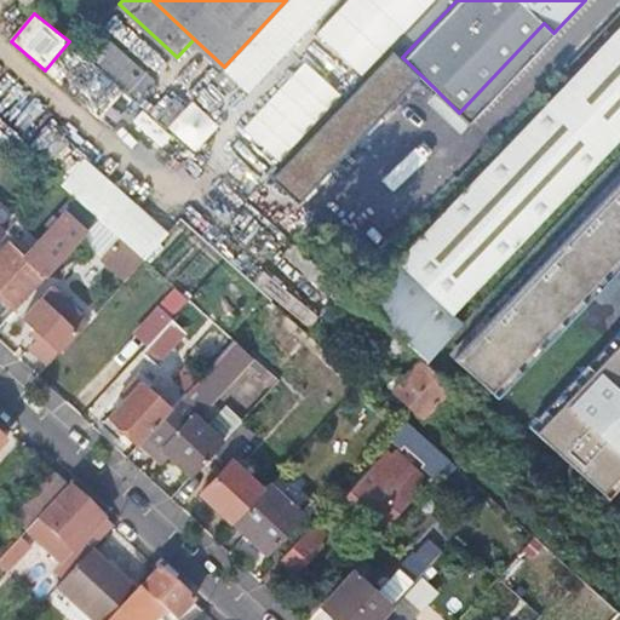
[(459,113),(435,89),(424,98),(460,133),(554,33),(544,23),(459,113)]
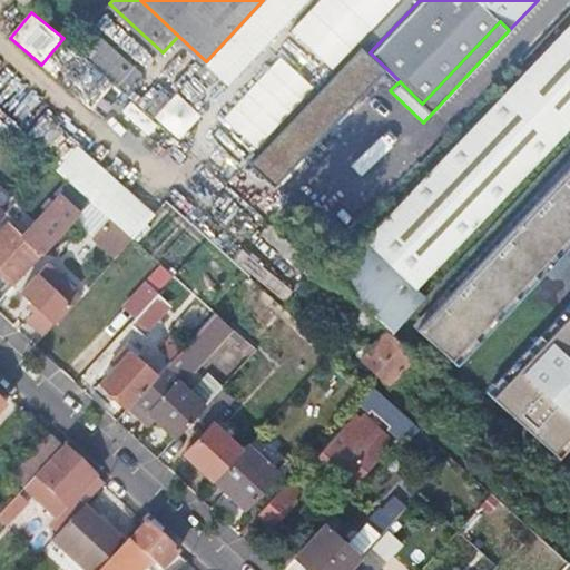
[(383,323),(393,332),(424,298),(413,288),(569,121),(569,28),(365,244),(354,234),(322,267),(383,323)]
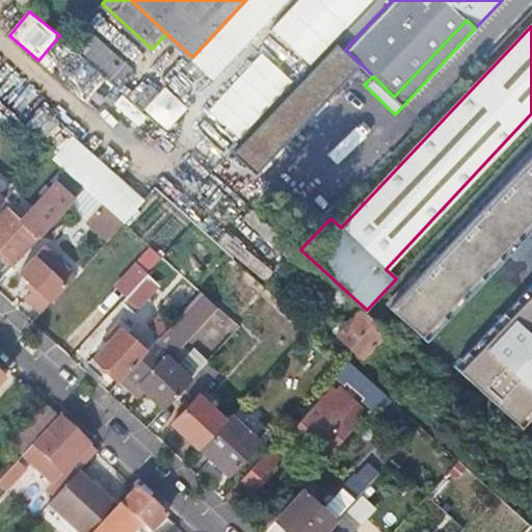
[(210,115),(244,140),(290,77),(257,52),(210,115)]
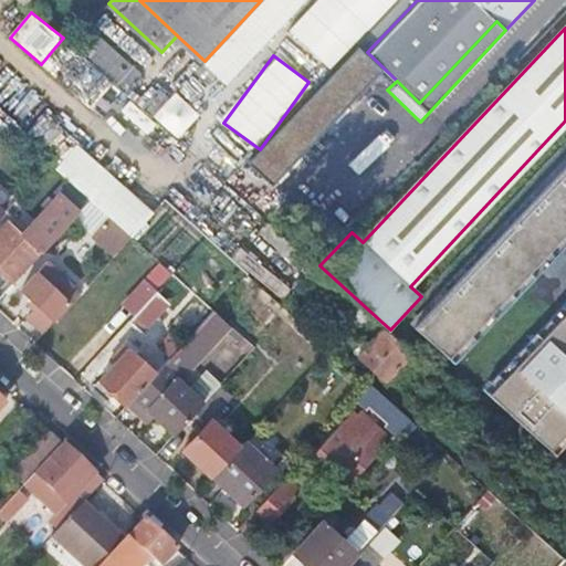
[(176,92),(153,116),(178,139),(201,115),(176,92)]
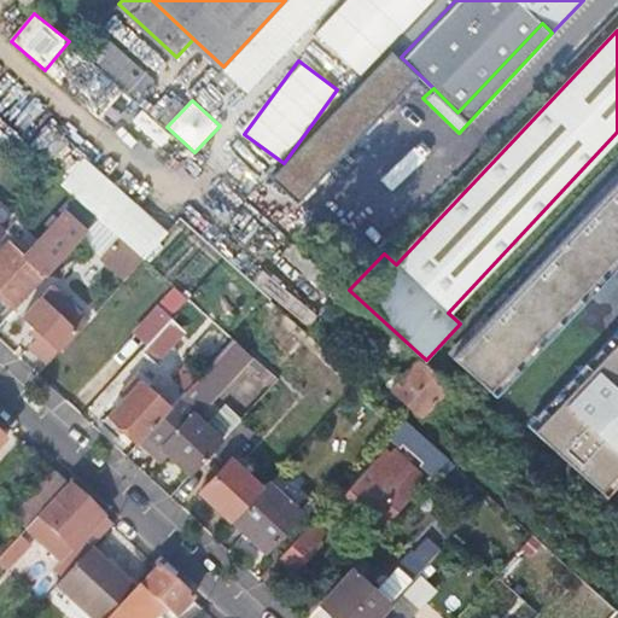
[(617,251),(617,178),(452,356),(488,390),(617,251)]
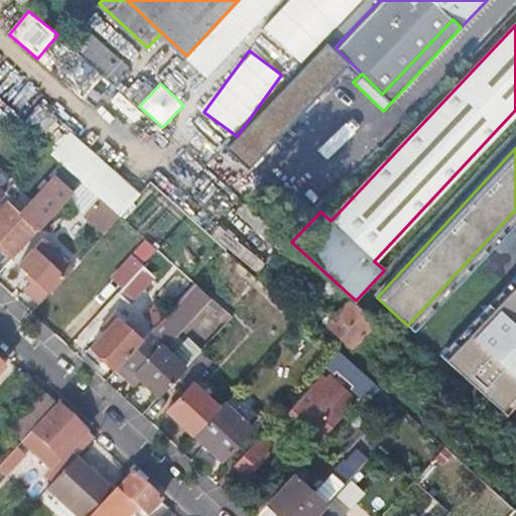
[(55,174),(20,213),(26,218),(60,179),(55,174)]
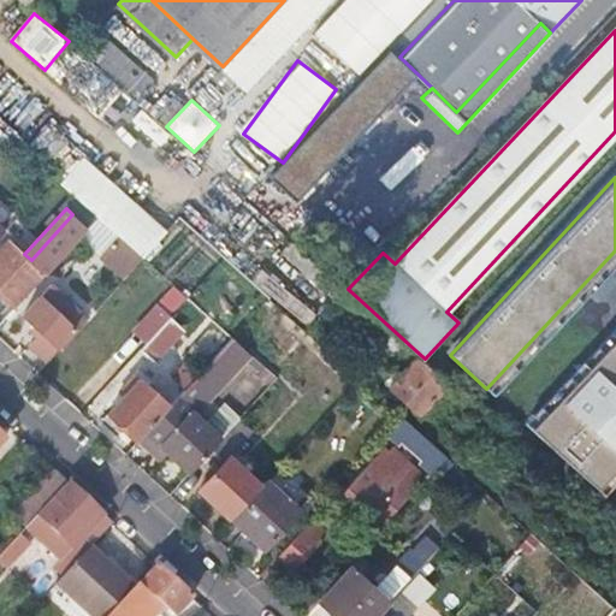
[(46,274),(51,270),(88,227),(72,214),(31,260),(24,254),(10,241),(0,249),(0,290),(15,303),(43,272),(46,274)]
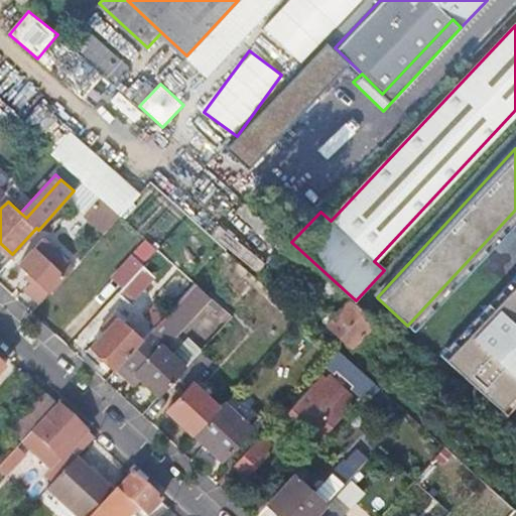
[(195,217),(205,202),(179,184),(168,199),(195,217)]
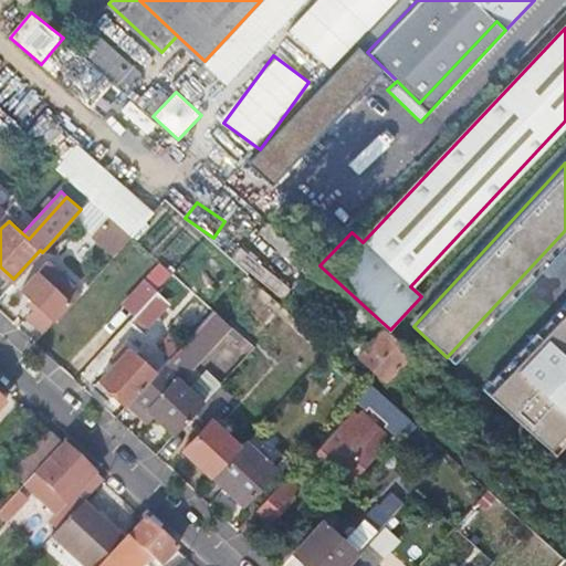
[(37,271),(21,287),(40,304),(30,313),(44,327),(69,302),(63,296),(74,285),(60,273),(50,284),(37,271)]
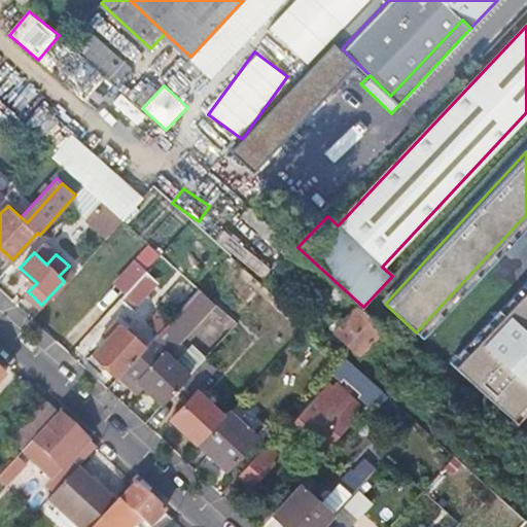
[(157,279),(146,269),(121,296),(133,307),(157,279)]
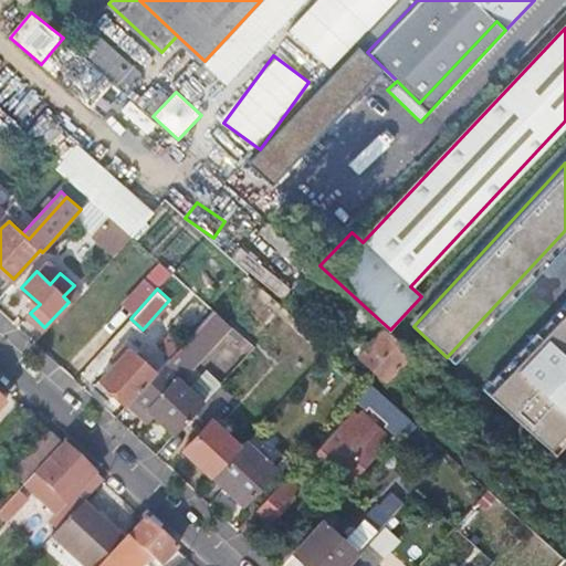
[(565,431),(565,308),(486,394),(549,450),(565,431)]
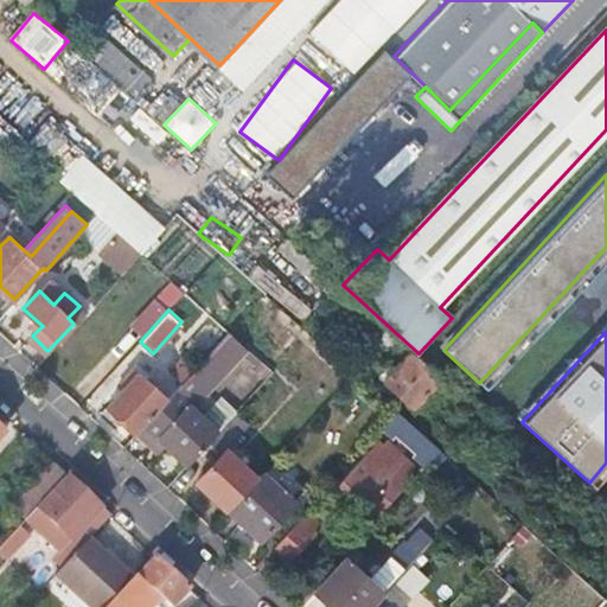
[(186,379),(176,391),(167,400),(144,426),(187,466),(210,441),(218,430),(189,403),(200,390),(206,395),(248,349),(229,332),(199,364),(186,379)]
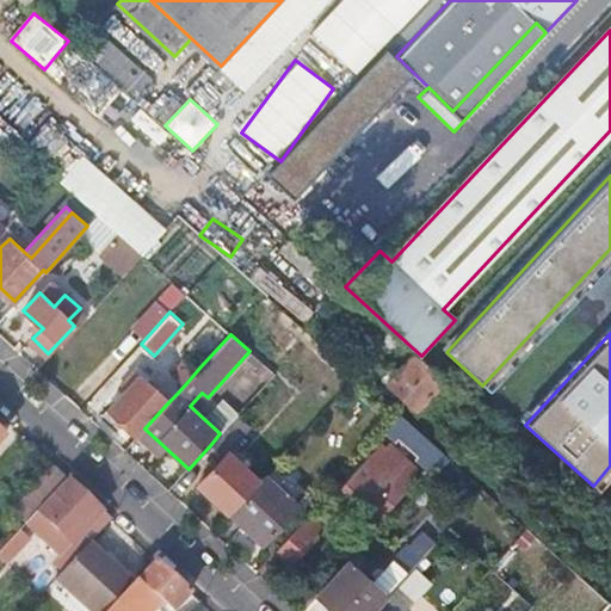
[(187,382),(201,366),(187,355),(173,370),(187,382)]
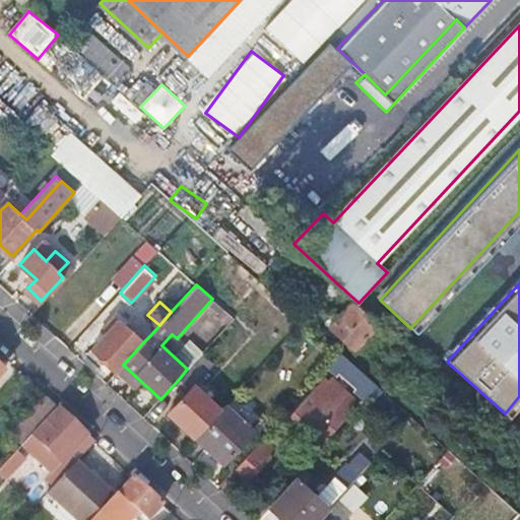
[(353,302),(332,326),(356,348),(378,324),(353,302)]
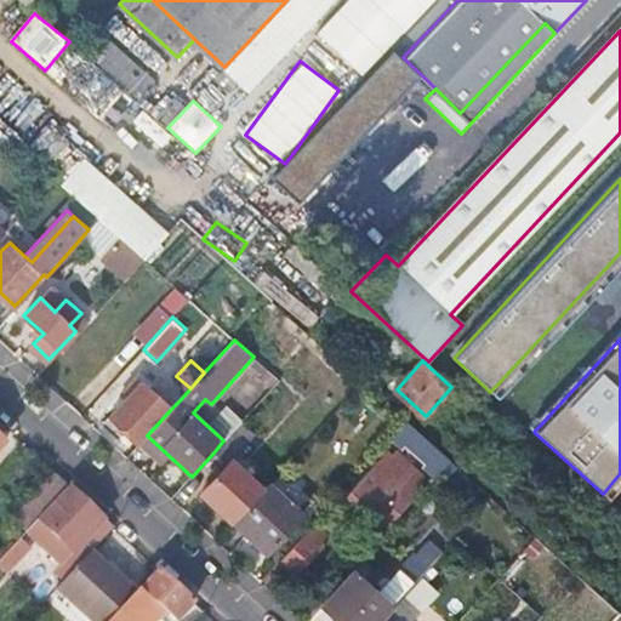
[(110,416),(141,443),(147,436),(171,409),(136,377),(124,391),(129,394),(110,416)]
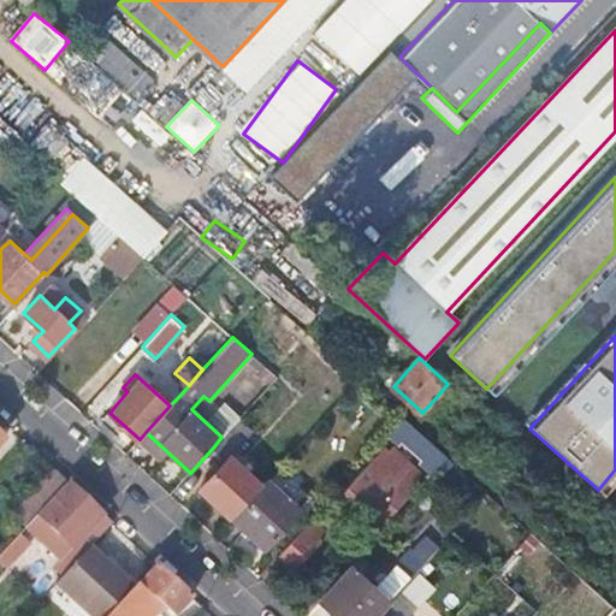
[(276,380),(249,404),(267,424),(294,400),(276,380)]
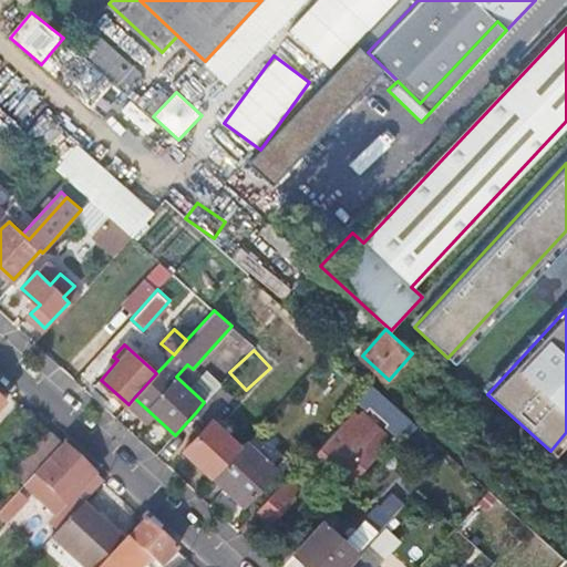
[(411,418),(374,385),(371,382),(362,393),(401,429),(411,418)]
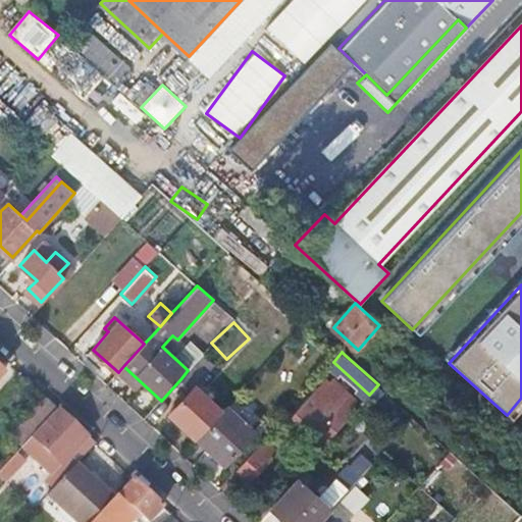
[(213,366),(202,355),(197,361),(208,371),(213,366)]
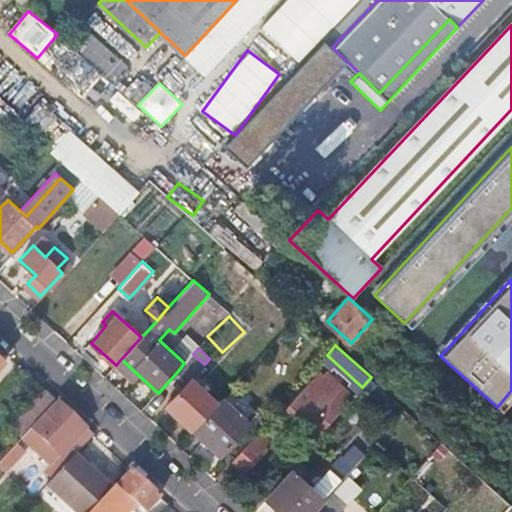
[(192,430),(217,403),(191,380),(204,364),(193,354),(184,363),(177,372),(188,382),(184,386),(174,397),(166,406),(192,430)]
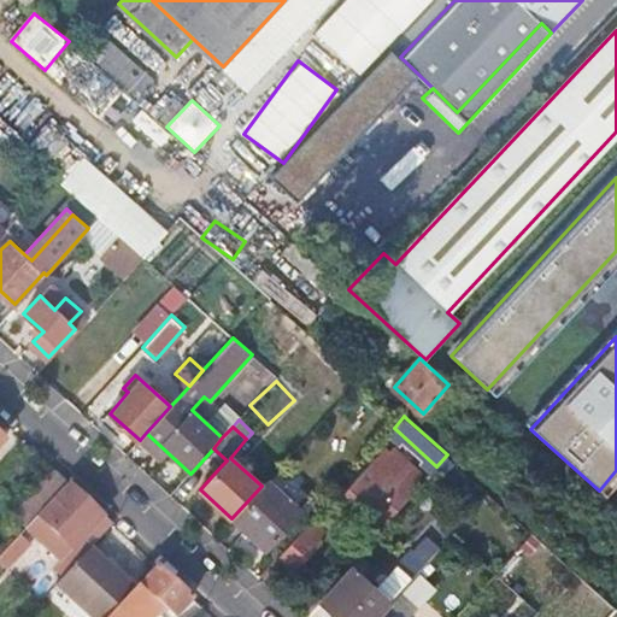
[(387,518),(421,481),(383,447),(341,493),(368,516),(374,507),(387,518)]
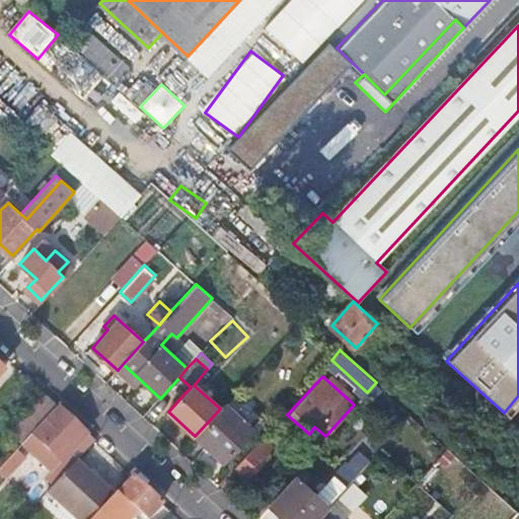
[(173,399),(176,402),(187,391),(183,388),(173,399)]
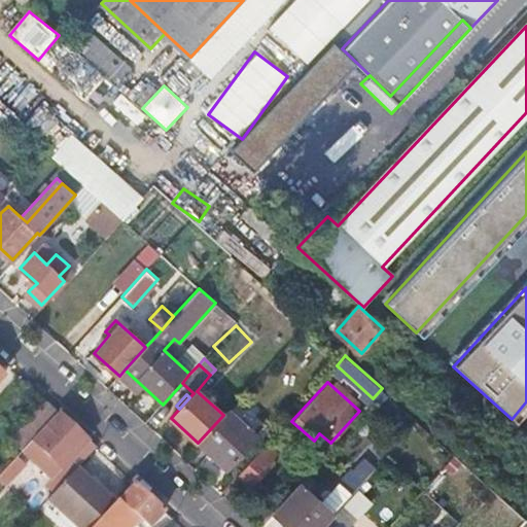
[(22,429),(33,441),(60,413),(47,401),(22,429)]
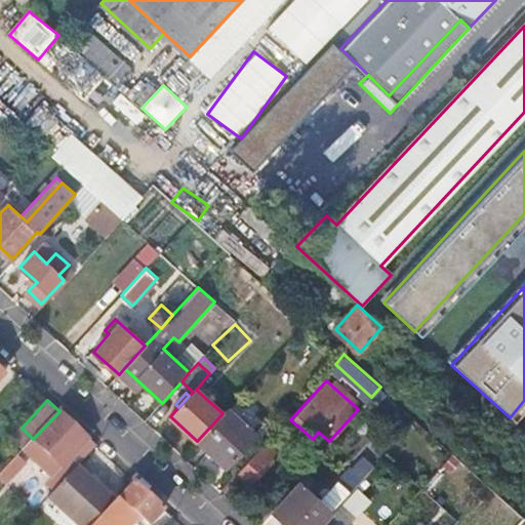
[(255,434),(227,408),(223,413),(197,441),(226,467),(255,434)]
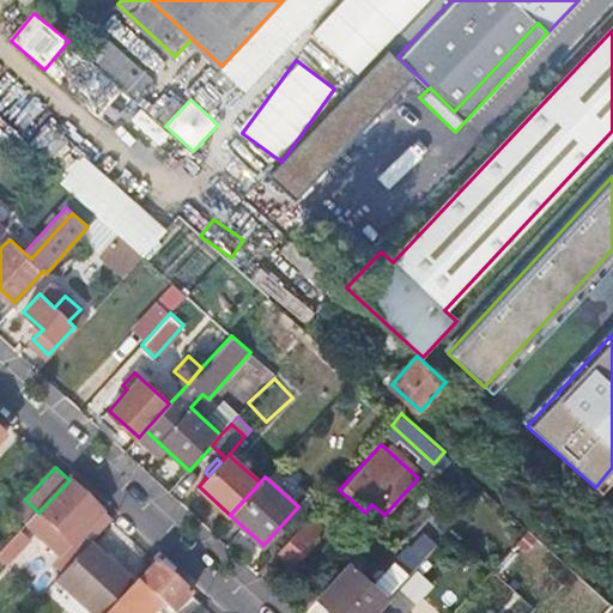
[(38,513),(22,529),(65,571),(90,544),(113,520),(70,480),(38,513)]
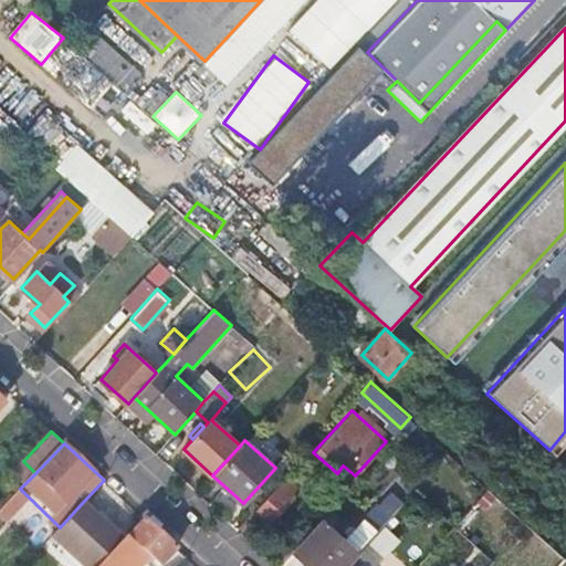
[(296,483),(286,475),(280,482),(290,491),(296,483)]
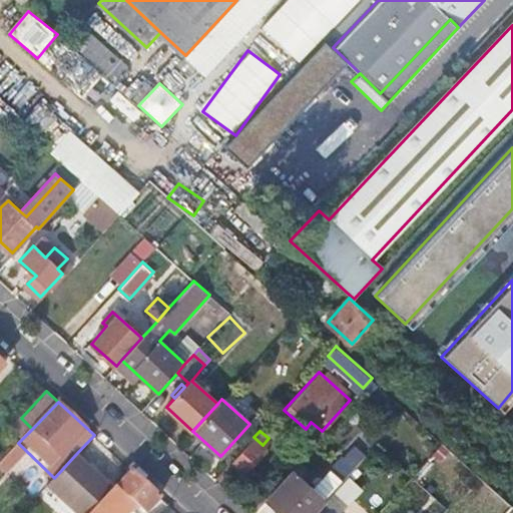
[(231,461),(235,464),(245,473),(268,449),(263,445),(253,437),(231,461)]
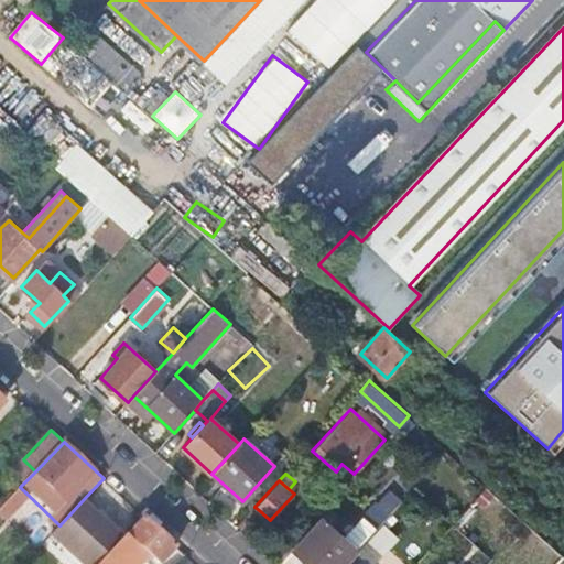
[(377,529),(402,501),(389,489),(364,517),(377,529)]
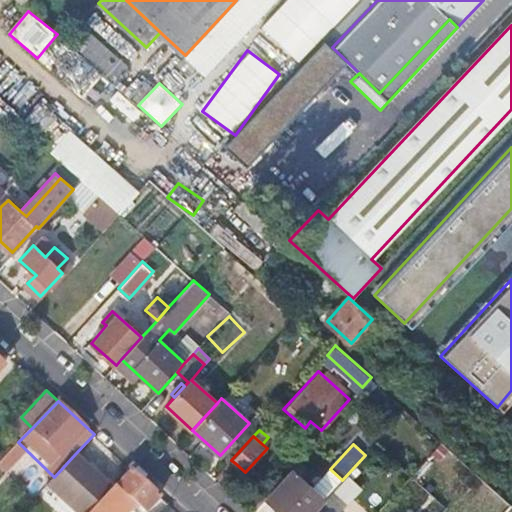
[(54,477),(46,485),(74,511),(89,511),(90,511),(112,487),(75,454),(54,477)]
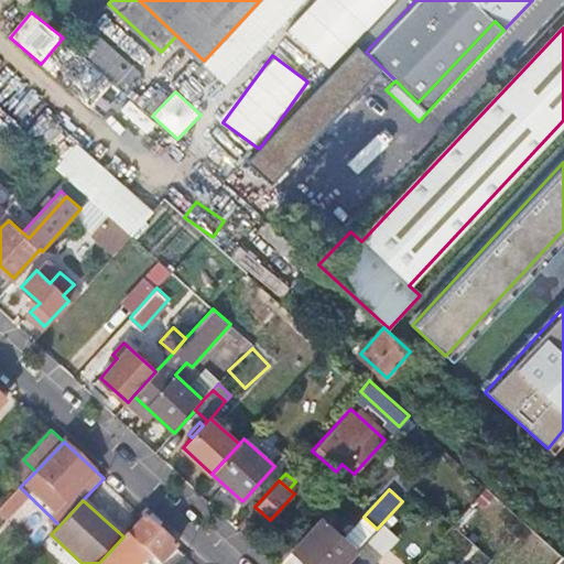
[(237,527),(241,530),(258,511),(259,510),(255,507),(237,527)]
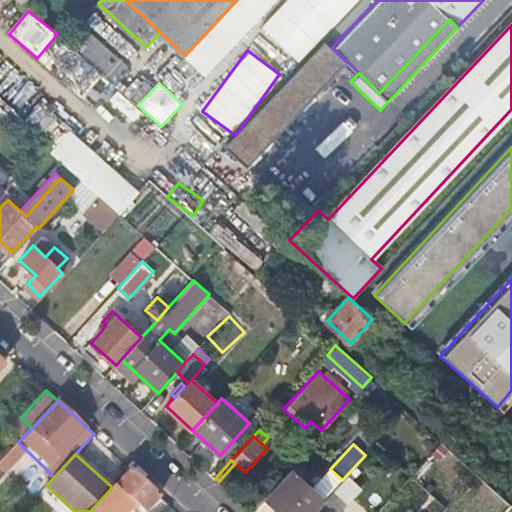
[(130,468),(112,487),(90,511),(91,511),(102,511),(122,491),(145,511),(160,496),(130,468)]
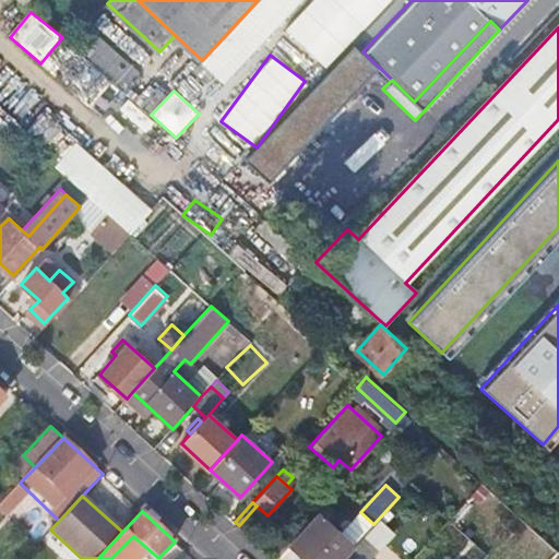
[(353,547),(373,524),(360,512),(340,535),(353,547)]
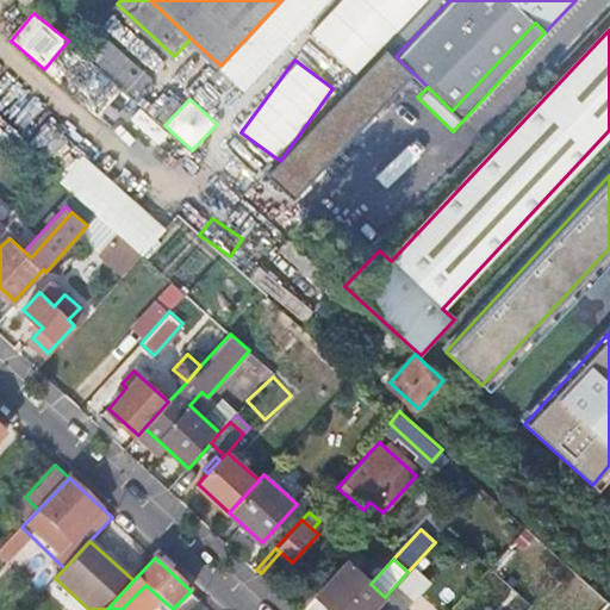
[(319,596),(335,609),(372,609),(385,597),(371,584),(353,567),(355,566),(353,564),(350,566),(348,564),(319,596)]
